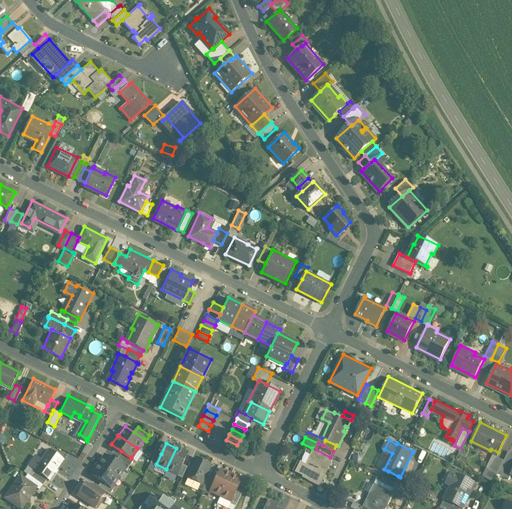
[(41,459),(34,469),(47,477),(48,478),(63,458),(49,448),(41,459)]
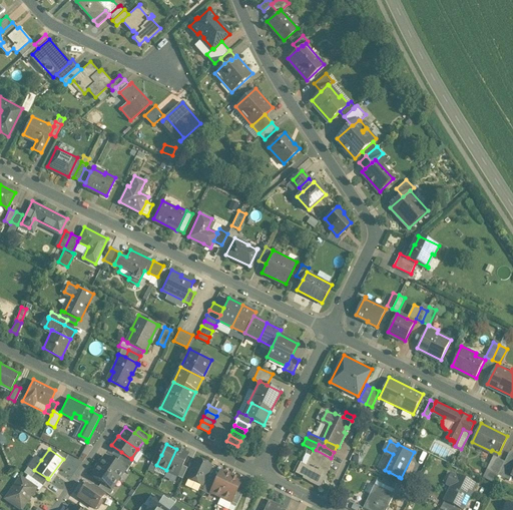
[(187,454),(176,449),(166,470),(177,475),(182,464),(187,454)]
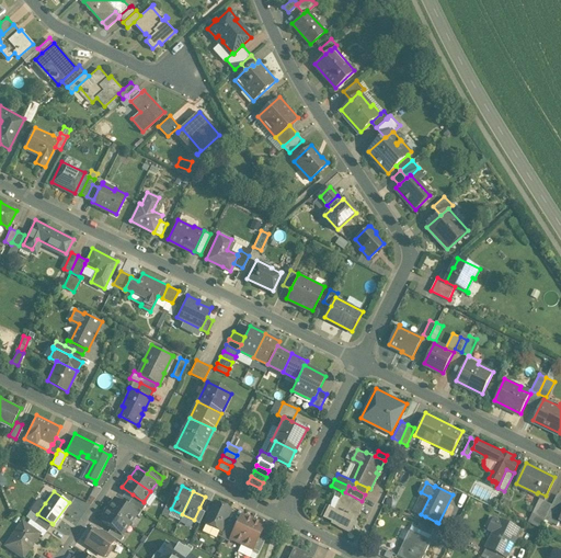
[(345,492),(343,491),(343,492),(334,509),(329,507),(324,516),(333,520),(332,522),(350,531),(354,523),(352,522),(354,516),(356,517),(364,502),(362,501),(345,492)]
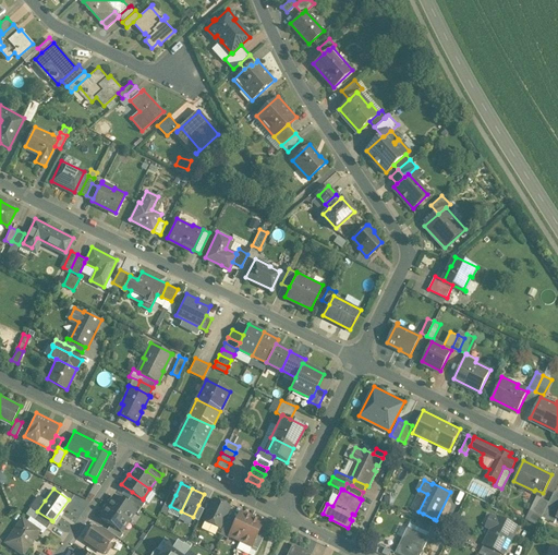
[(557,513),(557,492),(555,491),(549,501),(542,515),(555,521),(557,514),(557,513)]
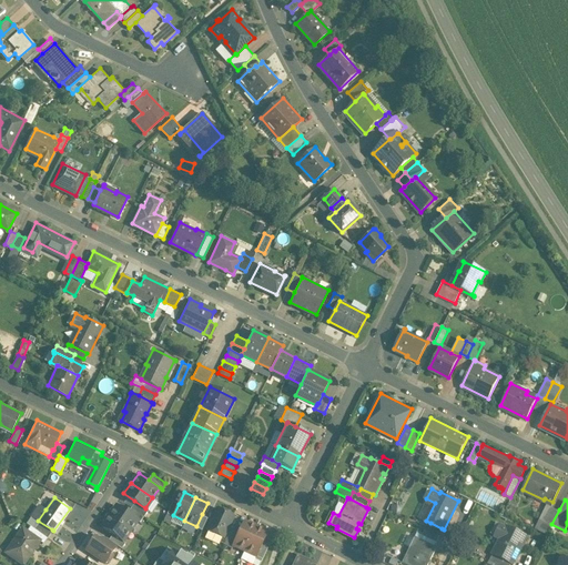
[(145,508),(134,501),(131,506),(143,515),(148,510),(145,507),(145,508)]
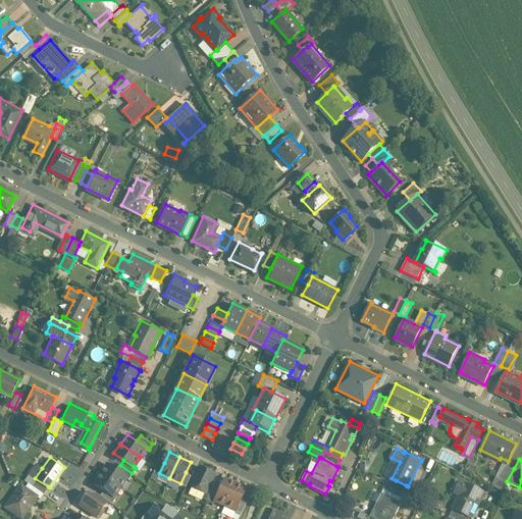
[(158,460),(153,471),(159,473),(164,463),(158,460)]
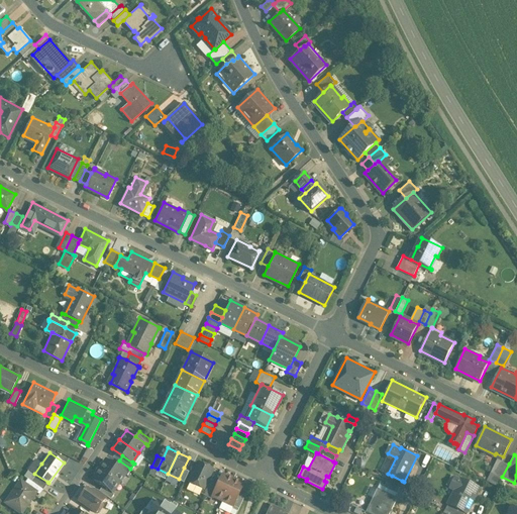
[(41,464),(35,458),(24,475),(28,477),(30,479),(34,474),(41,464)]
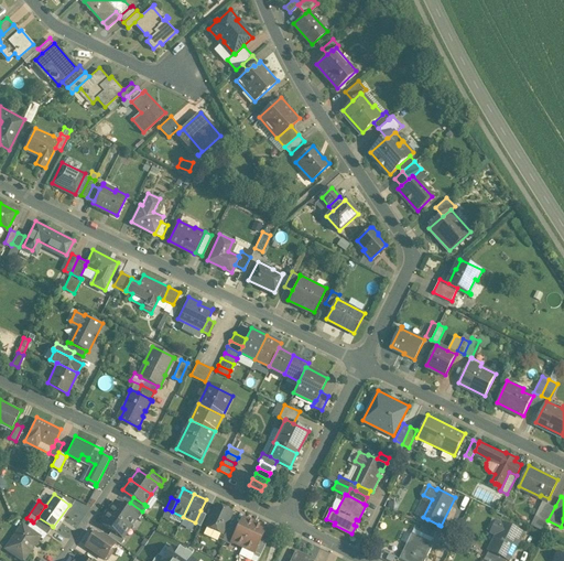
[(126,508),(116,500),(108,511),(129,526),(137,516),(126,508)]
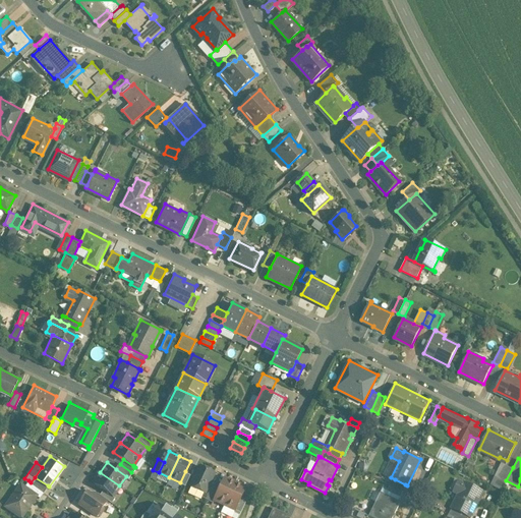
[(513,467),(504,463),(498,476),(506,480),(513,467)]
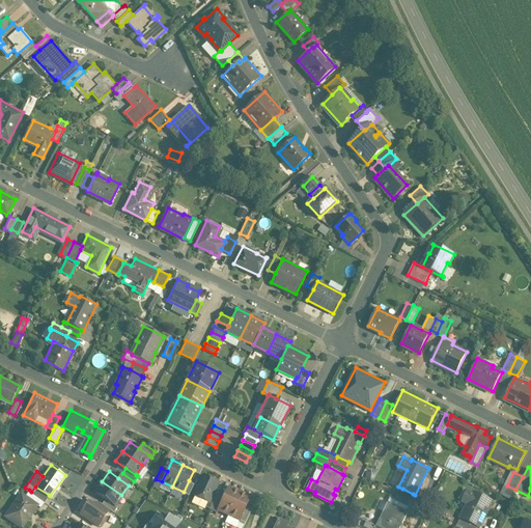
[(134,481),(122,473),(118,478),(129,485),(131,487),(134,481)]
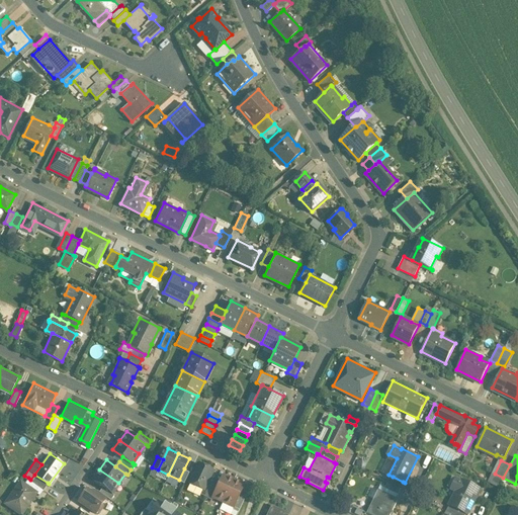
[(211,469),(199,463),(189,483),(191,484),(192,487),(197,489),(200,488),(202,489),(206,481),(211,469)]
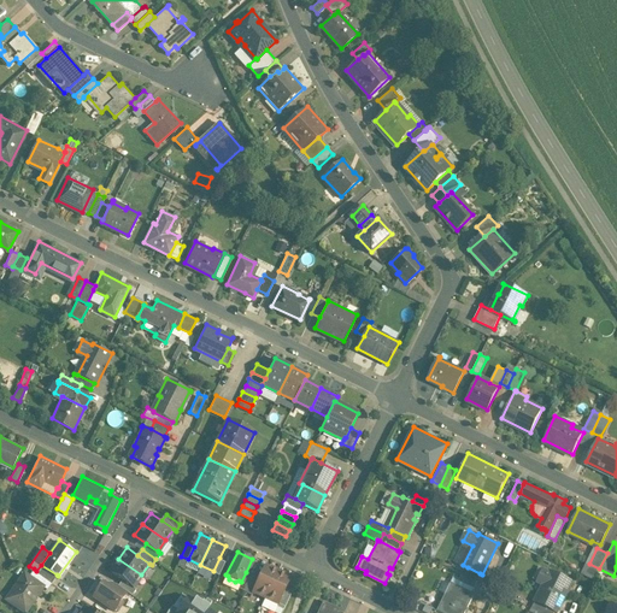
[(225,561),(219,558),(213,571),(212,571),(219,575),(225,561)]
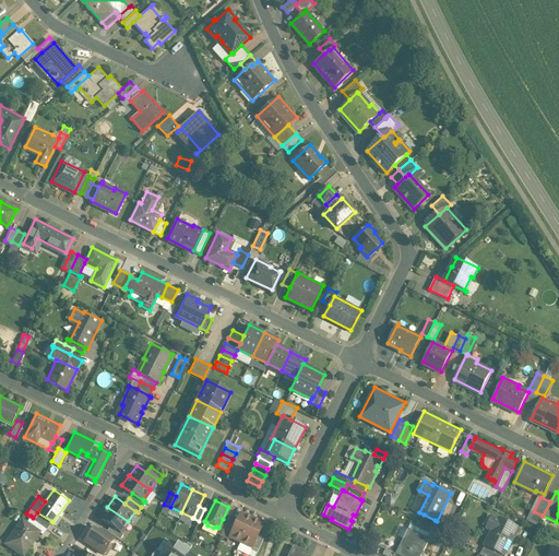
[(128,521),(107,507),(99,517),(110,524),(121,532),(121,531),(128,521)]
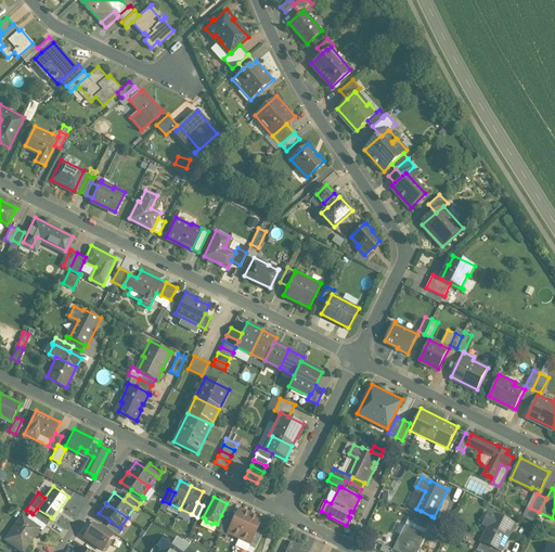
[(534,522),(539,512),(530,508),(527,506),(523,516),(534,522)]
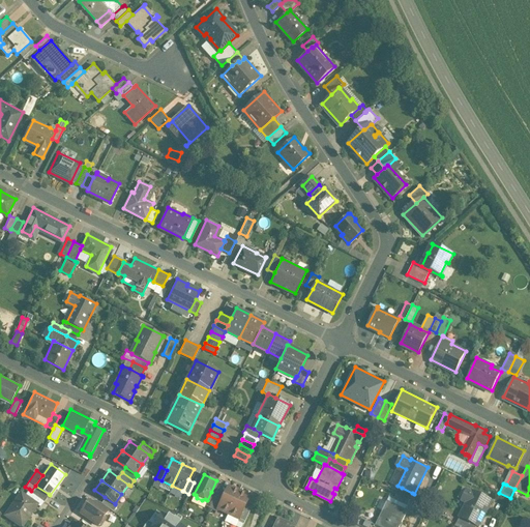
[(49,494),(35,486),(31,491),(45,500),(49,494)]
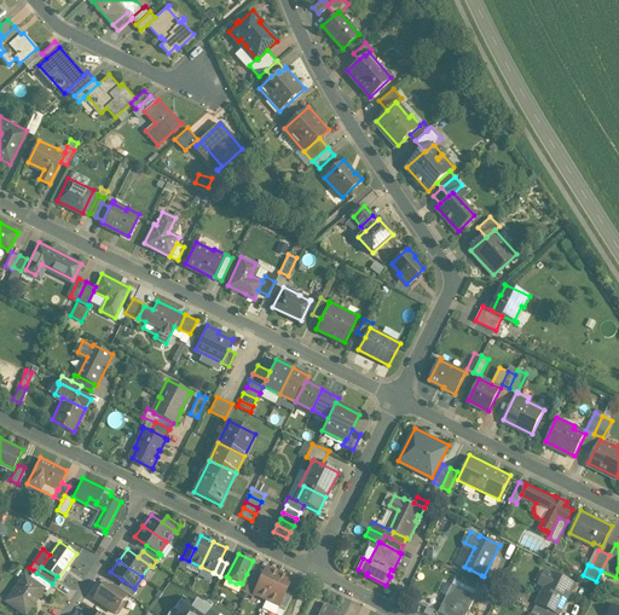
[(260,580),(254,592),(266,598),(278,573),(266,567),(260,580)]
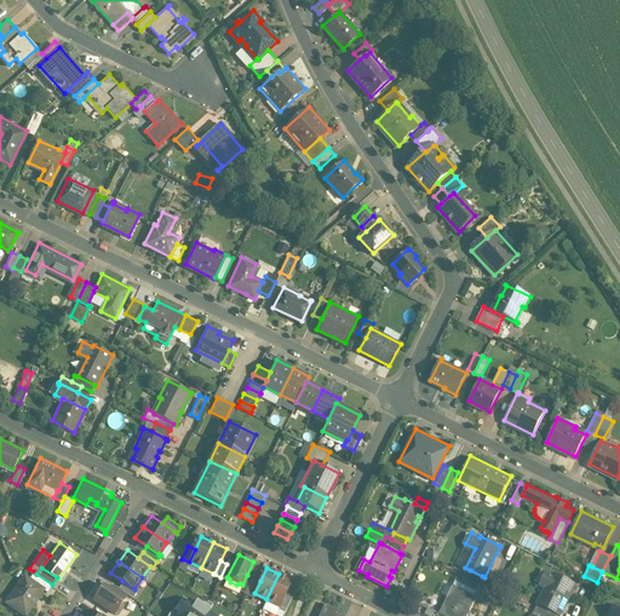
[(482,576),(470,570),(466,576),(480,583),(482,576)]
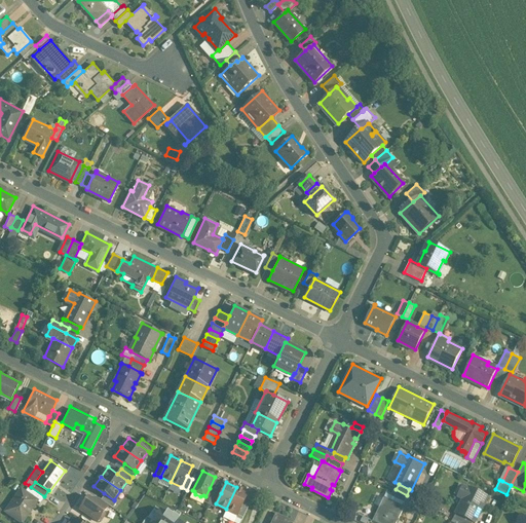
[(471,488),(463,484),(458,493),(466,497),(458,513),(458,514),(473,521),(475,522),(488,494),(472,486),(471,488)]
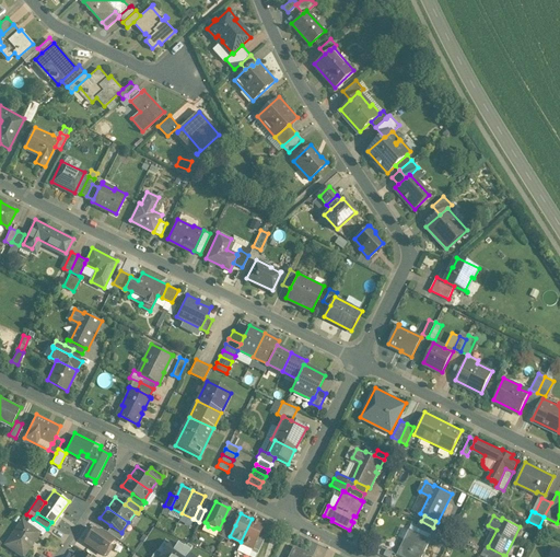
[(33,519),(31,517),(26,522),(39,531),(39,532),(43,534),(47,529),(33,519)]
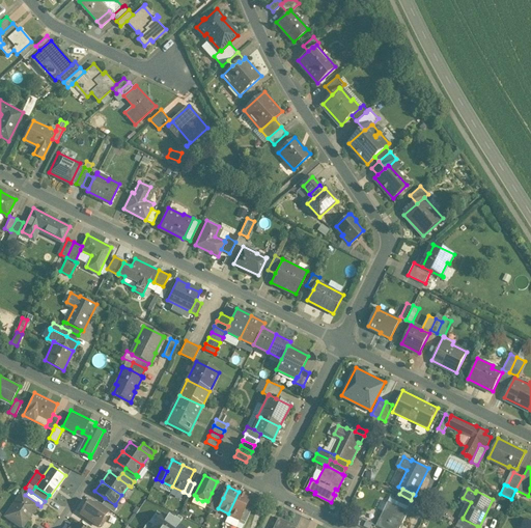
[(239,492),(228,513),(239,519),(240,519),(245,508),(250,497),(239,492)]
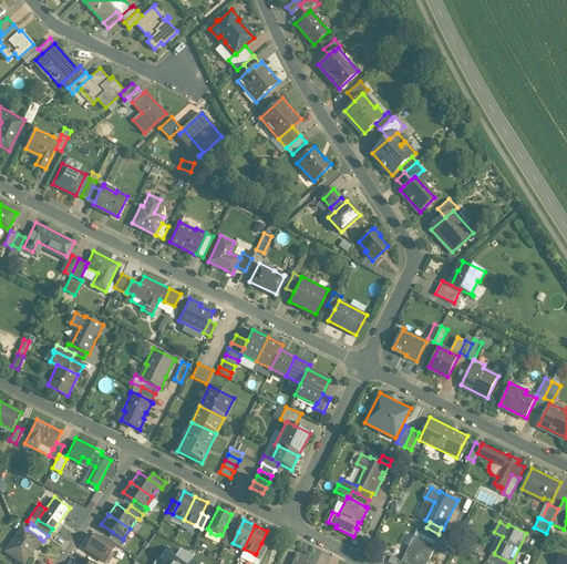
[(226,526),(222,535),(219,540),(225,543),(232,529),(226,526)]
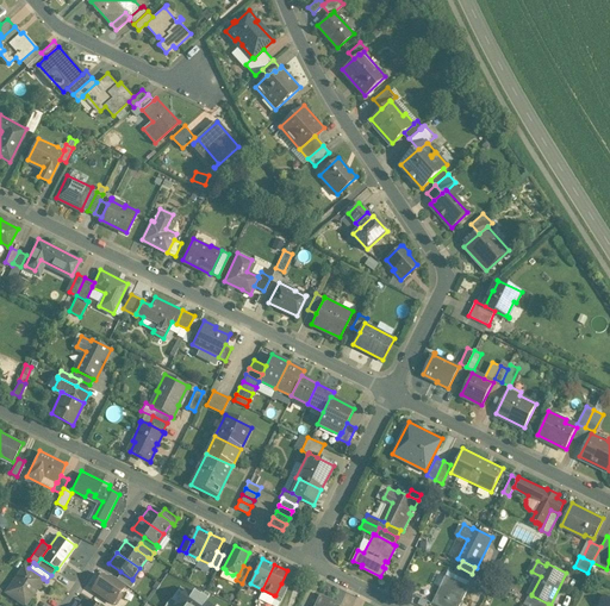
[(459,567),(456,566),(454,573),(468,580),(472,574),(459,567)]
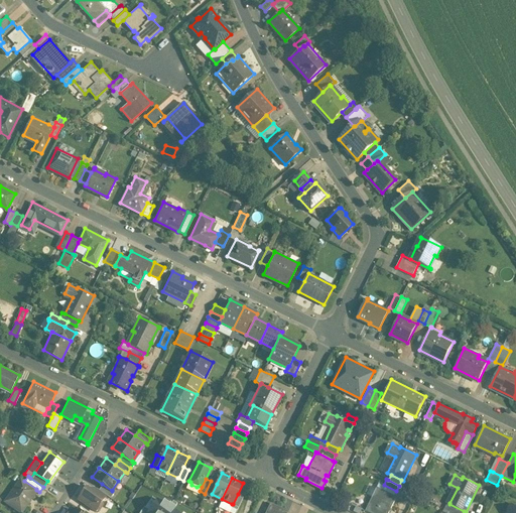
[(20,488),(16,485),(4,501),(20,512),(36,490),(36,489),(24,481),(20,488)]
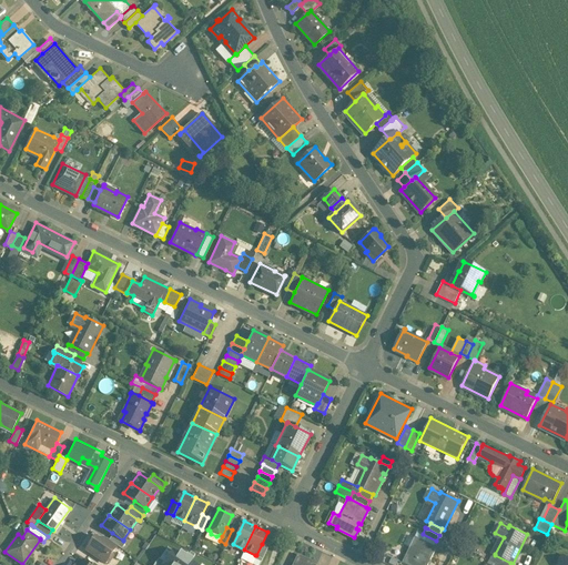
[(232,530),(225,544),(232,547),(233,544),(239,533),(232,530)]
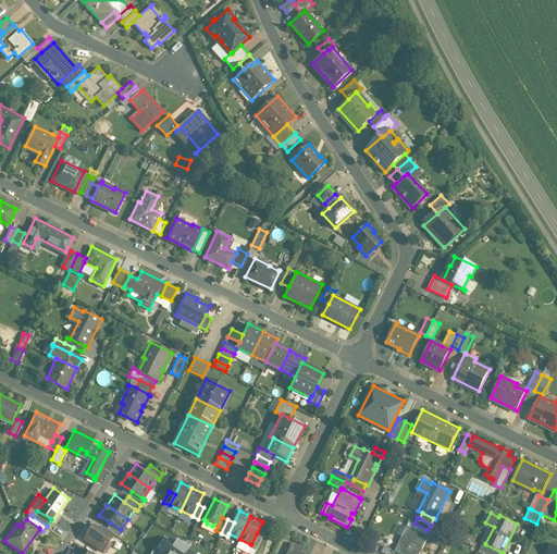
[(121,530),(110,522),(107,528),(115,533),(119,537),(123,531),(121,529),(121,530)]
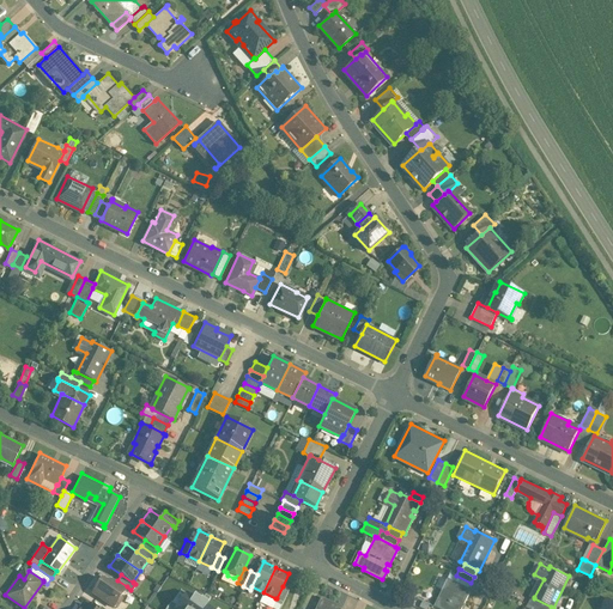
[(460,608),(471,589),(448,578),(448,579),(441,576),(436,585),(443,589),(435,606),(442,608),(460,608)]
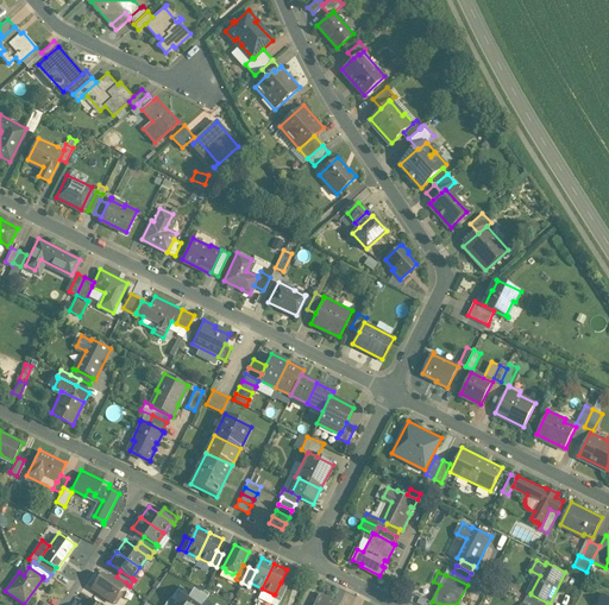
[(114,575),(110,581),(101,574),(92,587),(113,602),(114,600),(118,599),(121,594),(120,591),(126,583),(117,577),(114,575)]
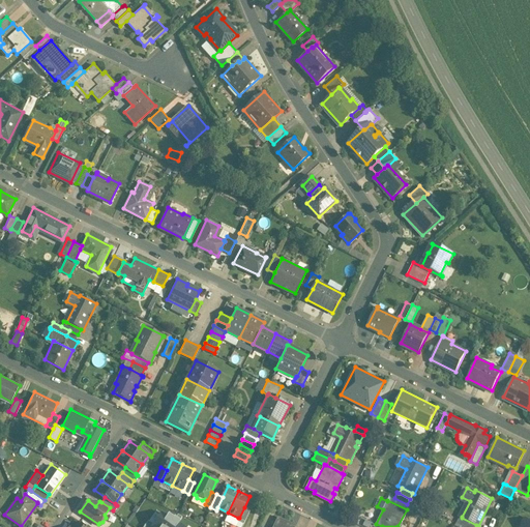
[(244,507),(239,518),(238,518),(237,521),(243,523),(249,509),(244,507)]
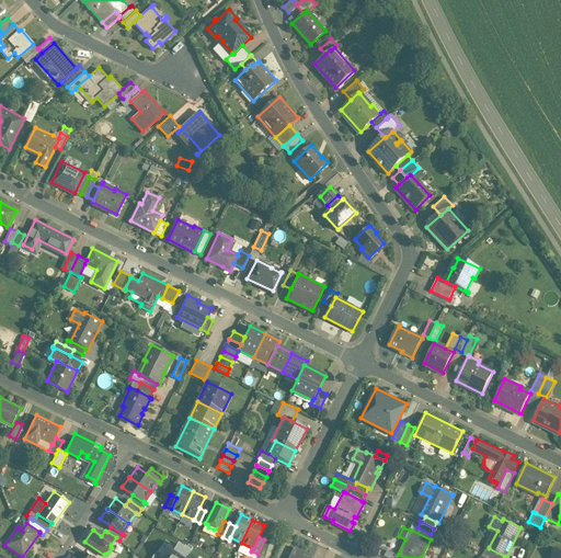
[(503,557),(504,556),(489,548),(489,547),(487,546),(483,553),(494,557),(503,557)]
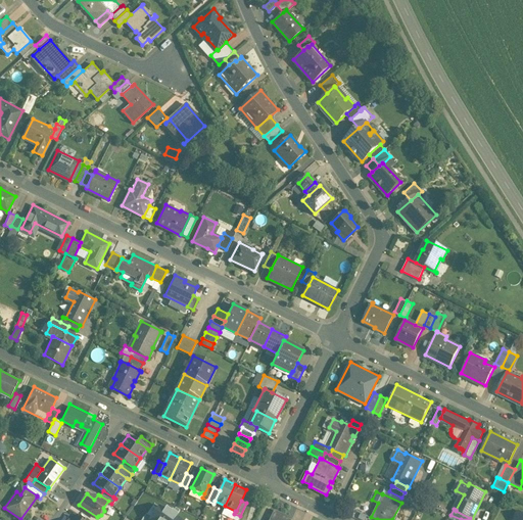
[(274,510),(269,519),(288,519),(290,518),(274,510)]
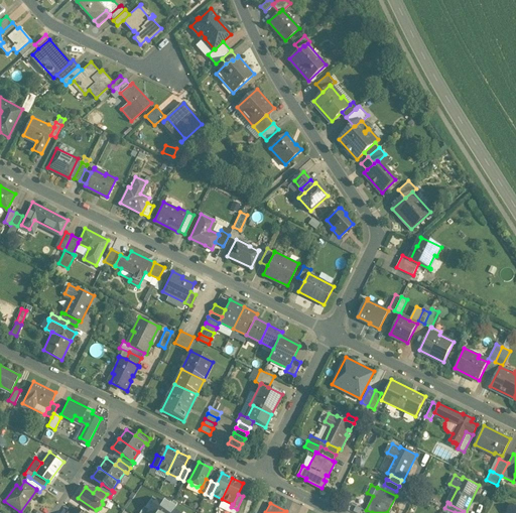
[(515,512),(515,505),(511,503),(507,512),(509,512),(515,512)]
